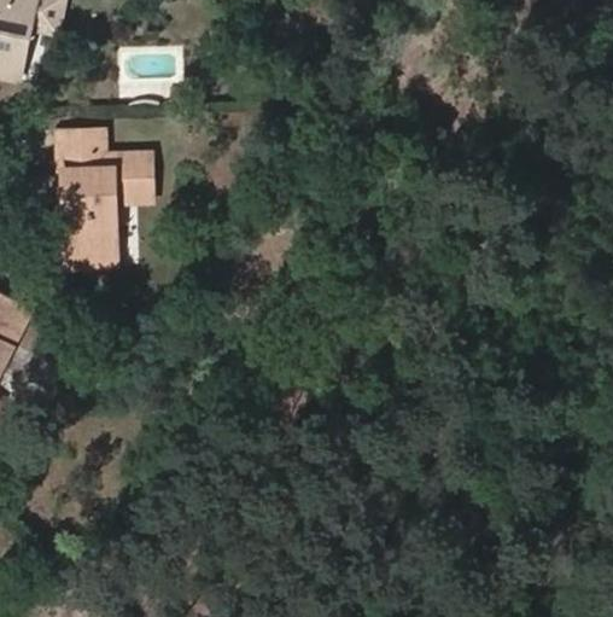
[(0,70),(17,75),(34,0),(0,0),(0,70)]
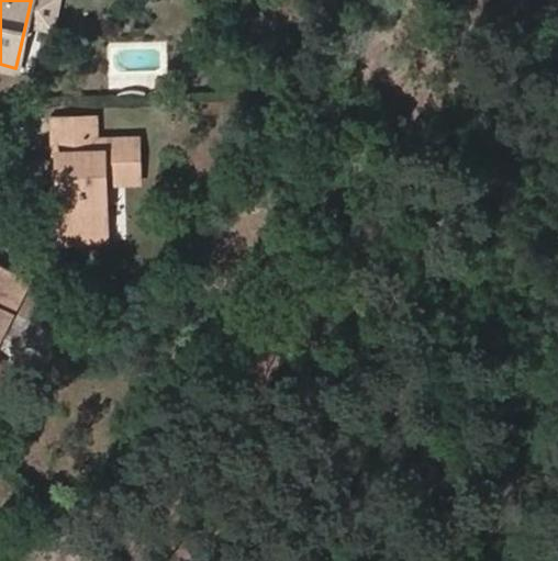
[(105,179),(140,179),(137,136),(98,138),(97,115),(57,116),(57,152),(66,152),(67,174),(60,174),(60,191),(60,192),(62,219),(108,217),(105,179)]
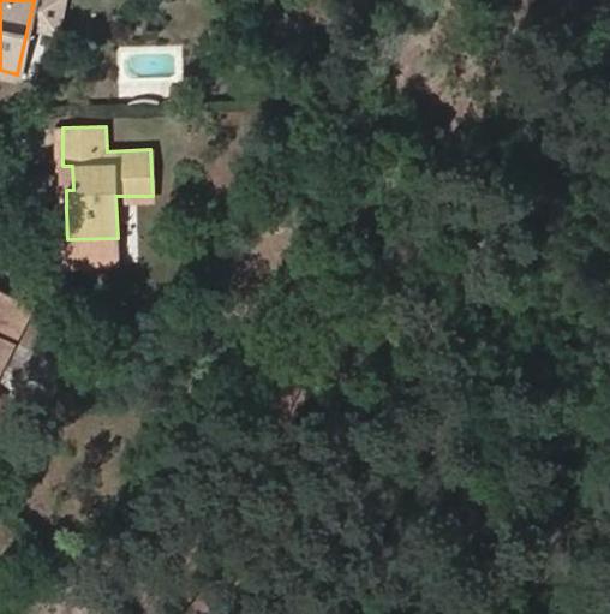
[(66,190),(73,190),(72,166),(63,166),(63,127),(57,127),(59,210),(66,209),(66,190)]
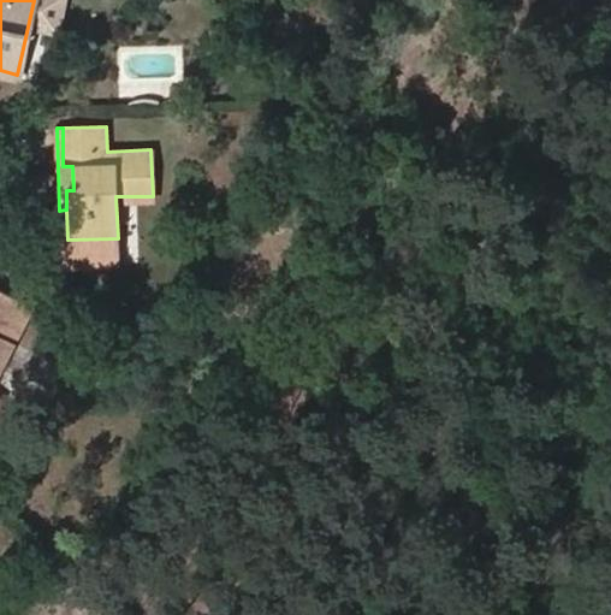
[(69,261),(119,260),(118,238),(67,240),(69,261)]
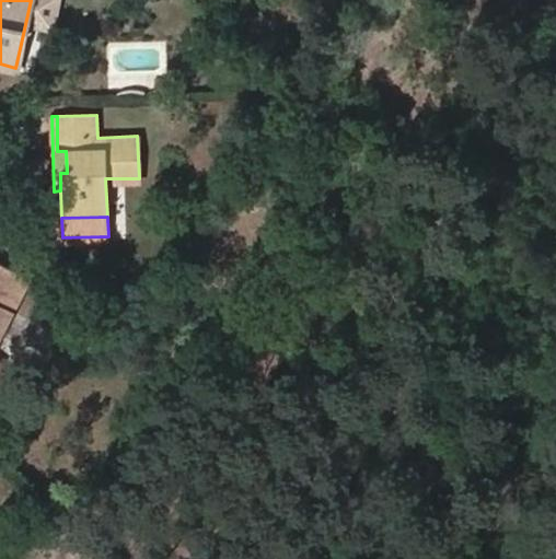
[(0,359),(0,328),(27,275),(0,261),(0,359)]
